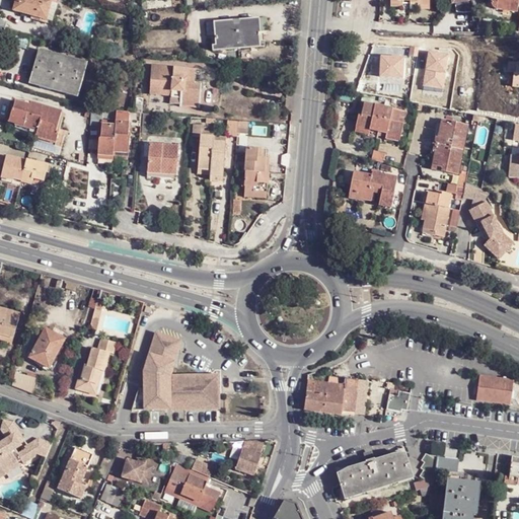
[(46,0),(16,0),(13,11),(47,20),(52,2),(46,0)]
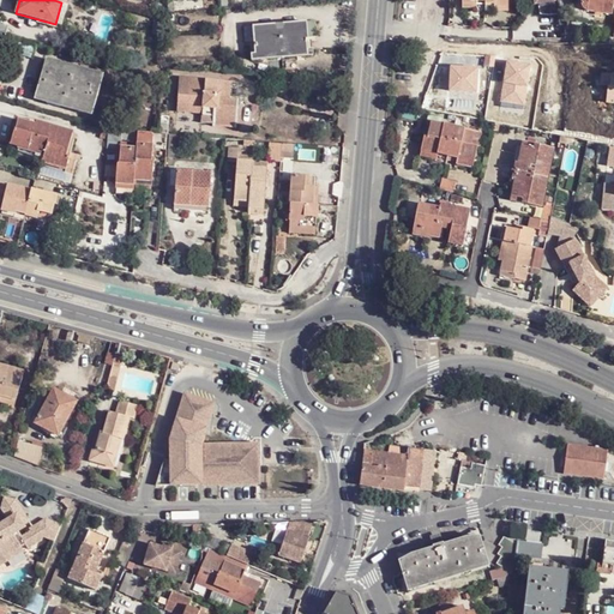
[(583,0),(584,0),(583,2),(582,2),(583,5),(582,7),(583,7),(583,8),(583,10),(584,11),(585,11),(587,12),(613,14),(613,0),(583,0)]
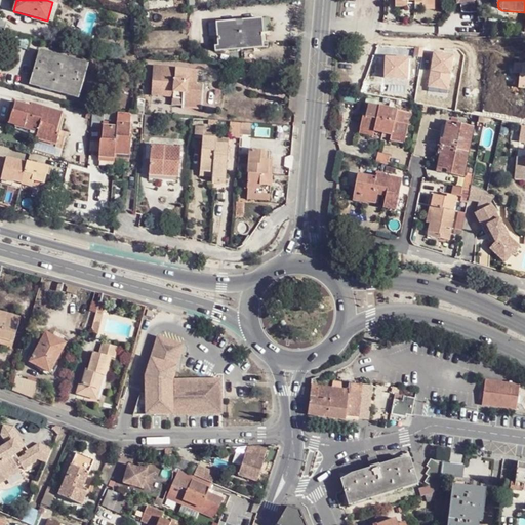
[(490,7),(479,6),(478,16),(489,18),(490,7)]
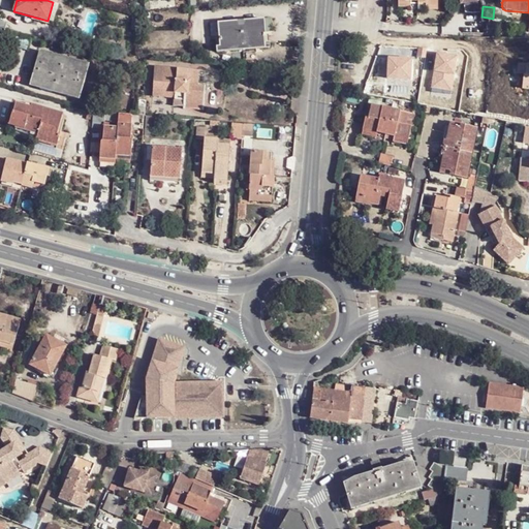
[(219,23),(220,35),(221,55),(229,54),(229,45),(267,42),(267,32),(265,19),(219,23)]
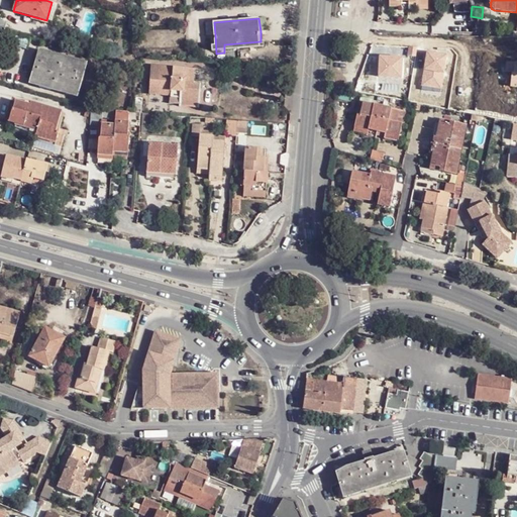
[(207,35),(215,34),(214,22),(207,23),(207,35)]
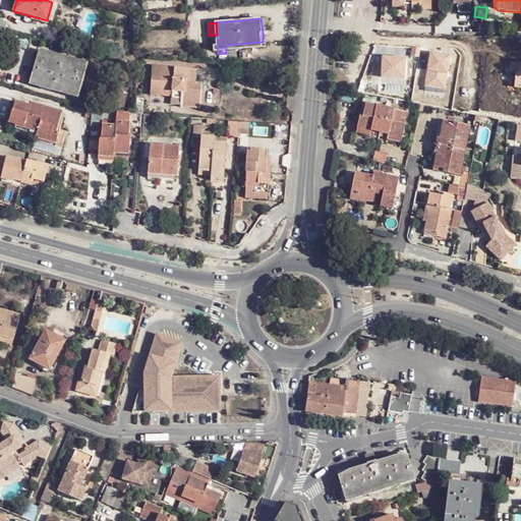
[(39,52),(31,82),(79,96),(88,65),(39,52)]
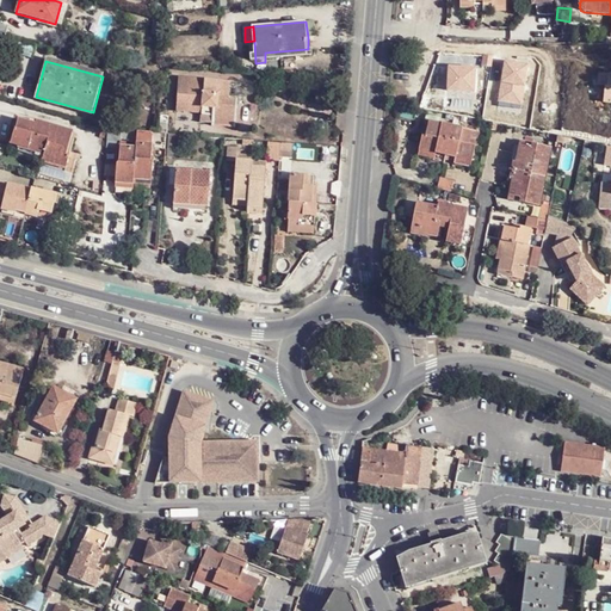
[(178,96),(177,111),(203,113),(202,123),(214,124),(214,125),(236,128),(239,100),(229,99),(230,82),(189,79),(187,97),(178,96)]
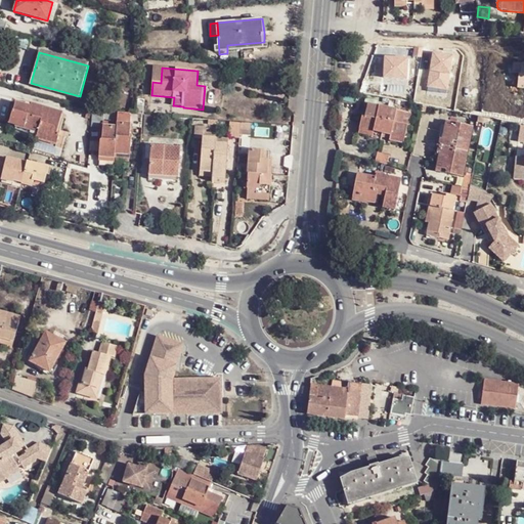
[(38,130),(36,136),(56,144),(59,134),(56,132),(62,117),(32,105),(31,107),(16,102),(13,111),(12,111),(8,122),(24,128),(25,126),(38,130)]
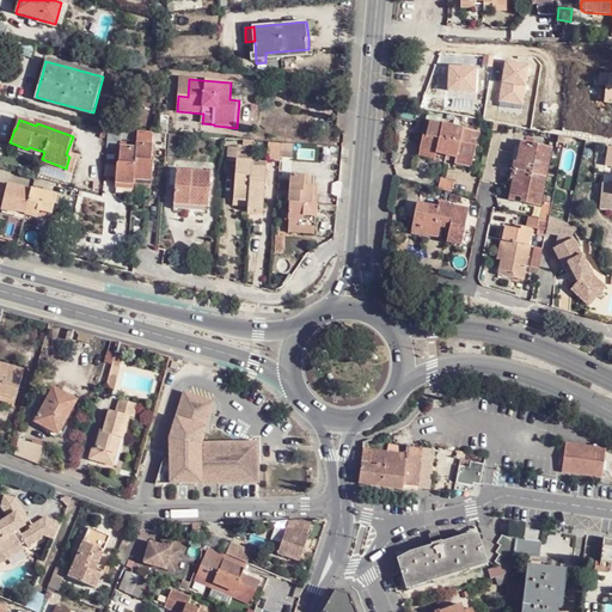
[(424,136),(422,152),(473,163),(476,146),(473,146),(476,132),(432,122),(428,136),(424,136)]
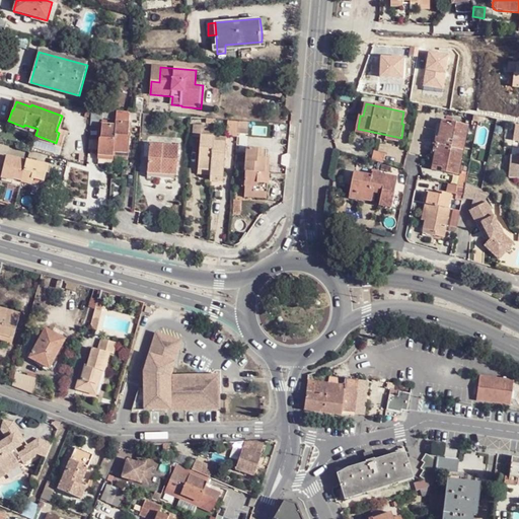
[(103,110),(91,109),(90,126),(100,126),(100,124),(102,124),(103,110)]
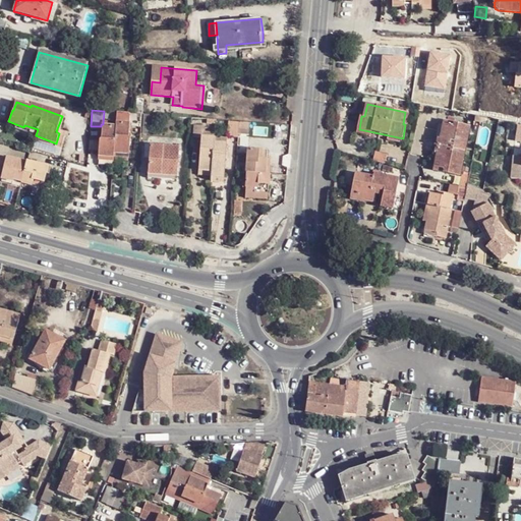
[(140,114),(133,113),(129,113),(128,122),(128,126),(140,127),(140,114)]
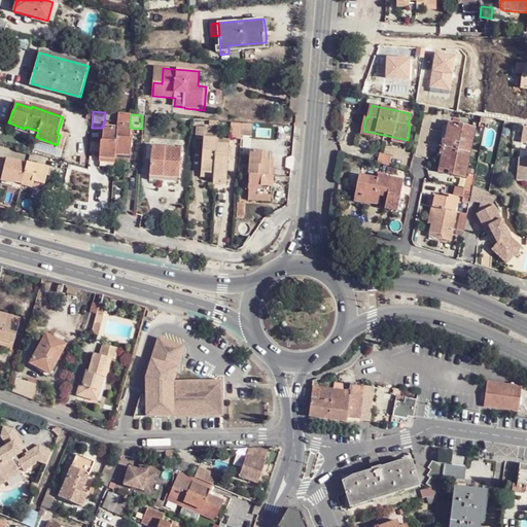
[(129,138),(130,128),(130,124),(116,123),(116,127),(114,154),(130,156),(131,138),(129,138)]
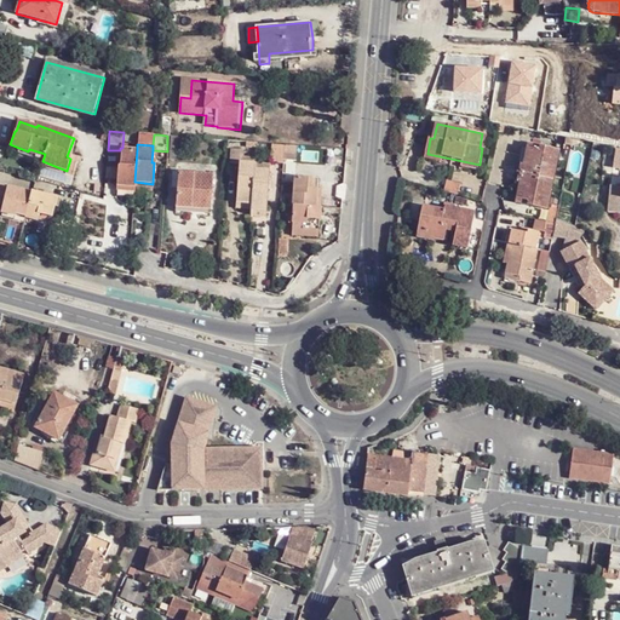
[(528,147),(518,200),(517,204),(546,210),(560,149),(529,144),(528,147)]
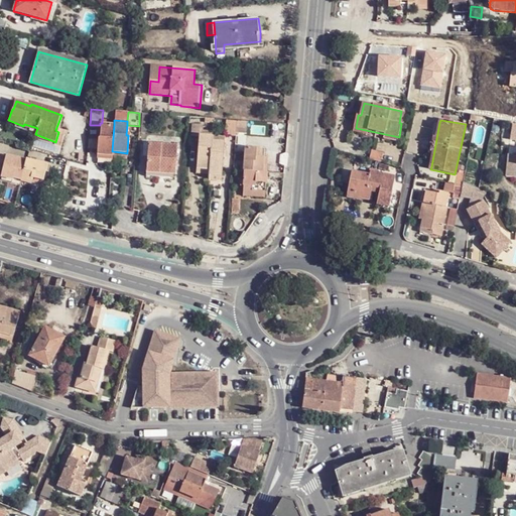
[(190,136),(199,136),(199,135),(200,129),(200,122),(191,121),(190,136)]
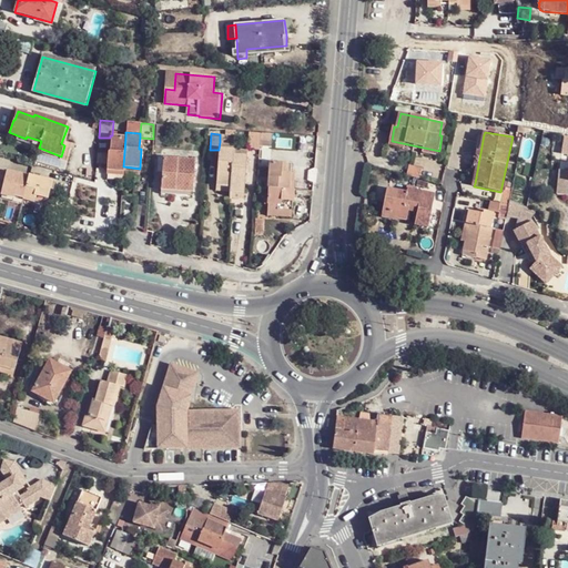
[(469,182),(475,183),(484,134),(479,133),(469,182)]
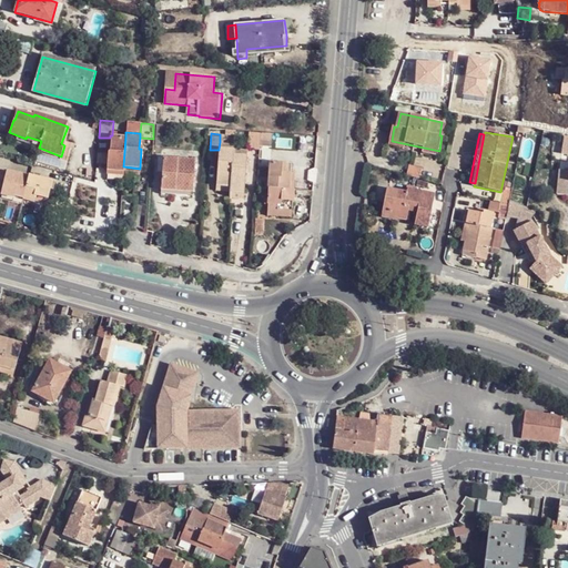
[(247,148),(260,149),(261,135),(249,134),(247,148)]
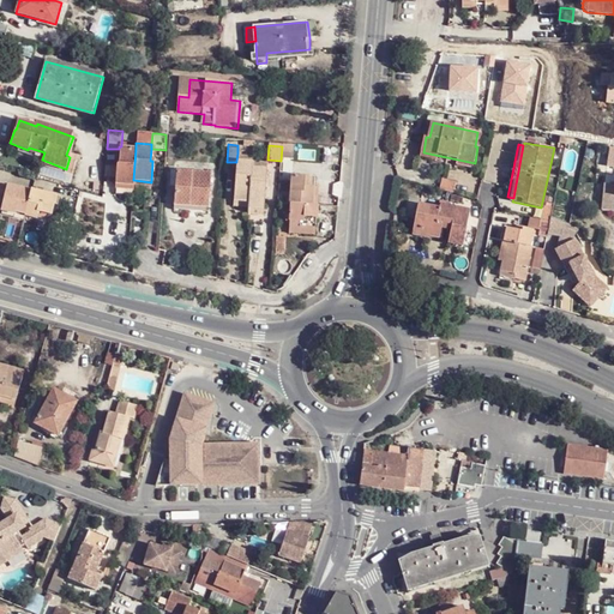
[(119,146),(119,149),(118,164),(115,164),(115,184),(132,186),(133,180),(136,148),(121,146),(119,146)]
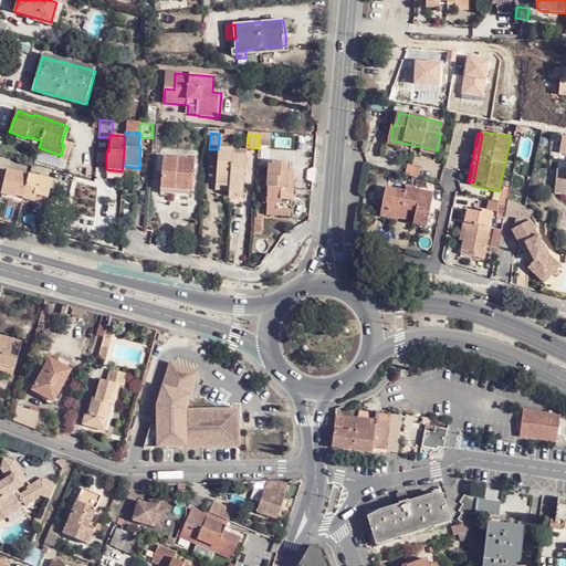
[(317,136),(304,135),(303,149),(316,150),(317,136)]
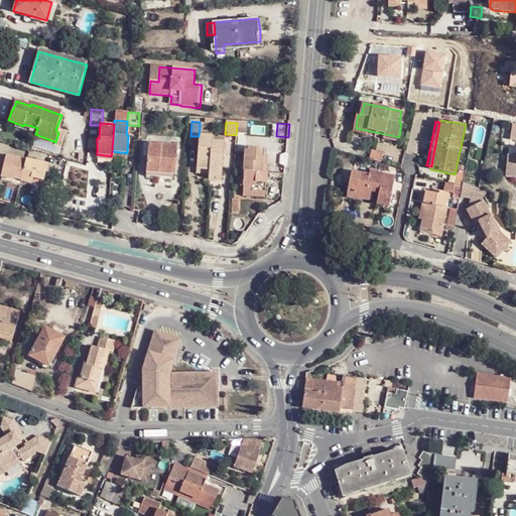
[(399,137),(356,128),(355,133),(398,142),(399,137)]
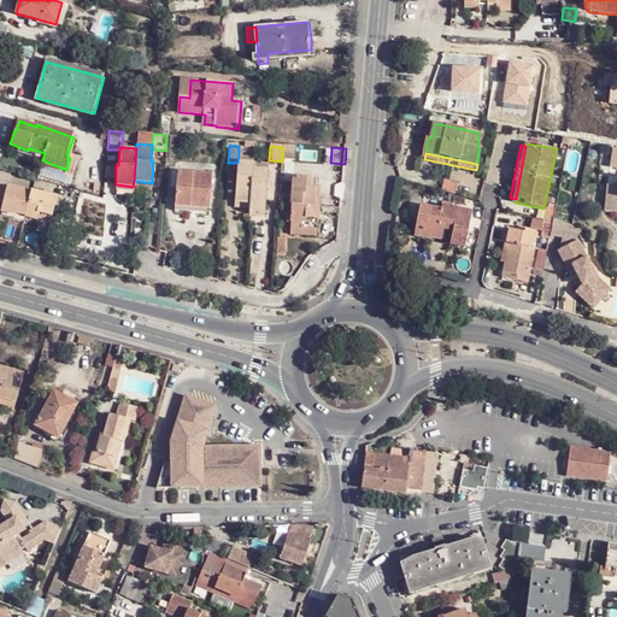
[(66,170),(42,160),(40,166),(64,175),(66,170)]
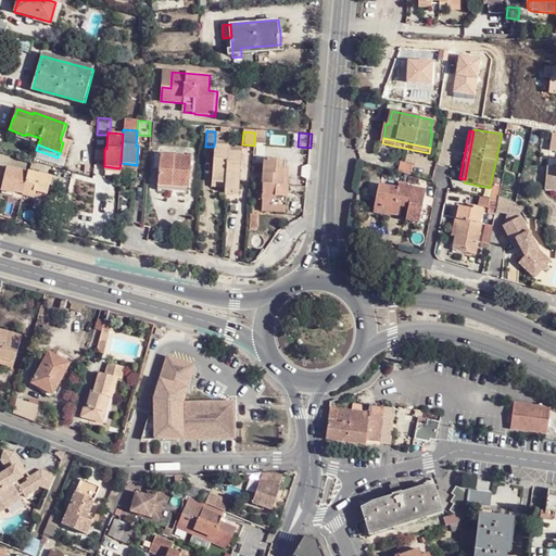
[(214,147),(213,181),(226,182),(226,189),(240,190),(242,151),(230,151),(230,147),(230,146),(214,146),(214,147)]
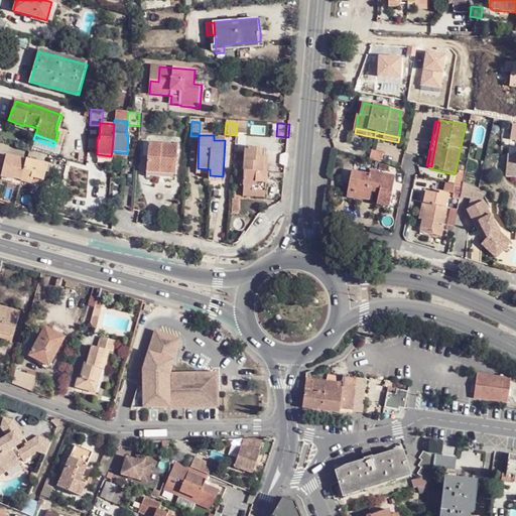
[(149,141),(147,172),(175,174),(177,143),(149,141)]
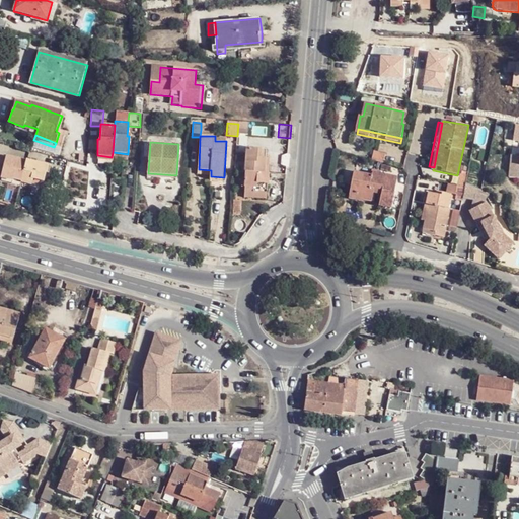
[(245,180),(244,193),(254,193),(254,191),(268,191),(268,183),(270,183),(271,157),(266,156),(267,147),(245,146),(243,180),(245,180)]
